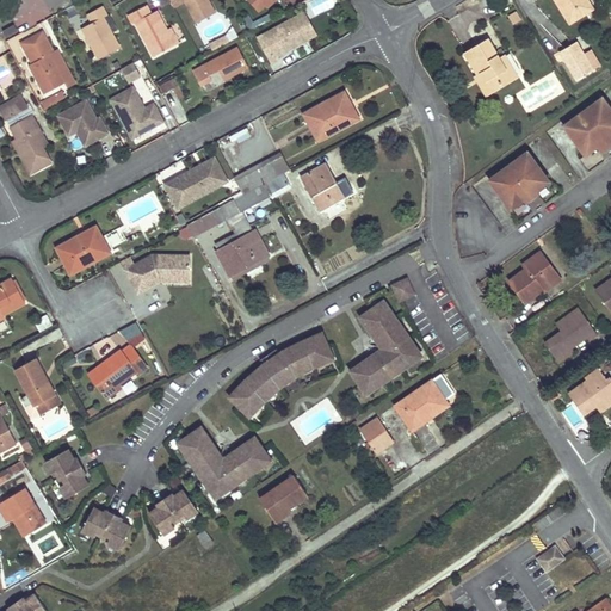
[(185,0),(198,24),(217,12),(209,0),(185,0)]
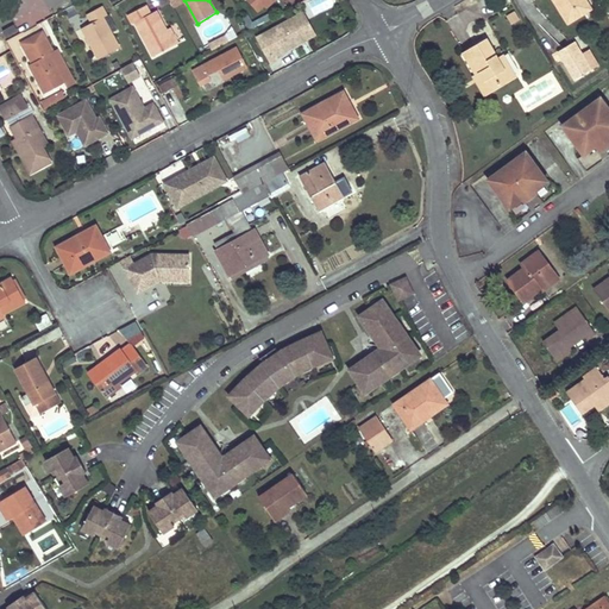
[(249,0),(258,11),(265,5),(268,7),(276,0),(249,0)]
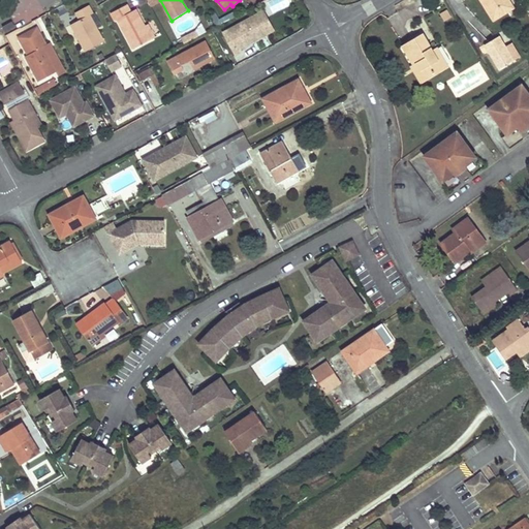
[(288,0),(272,0),(267,3),(273,13),(291,3),(288,0)]
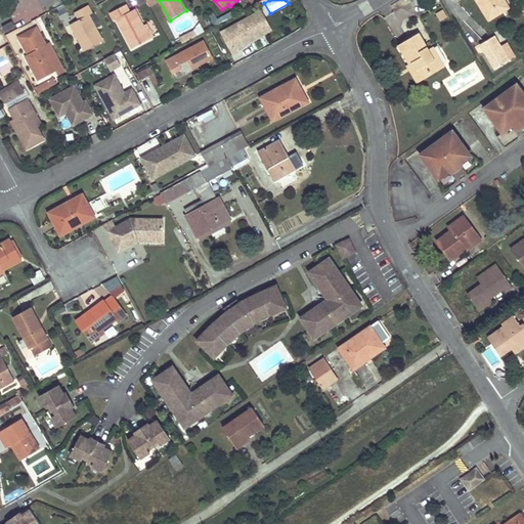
[(476,0),(489,19),(509,6),(504,0),(476,0)]
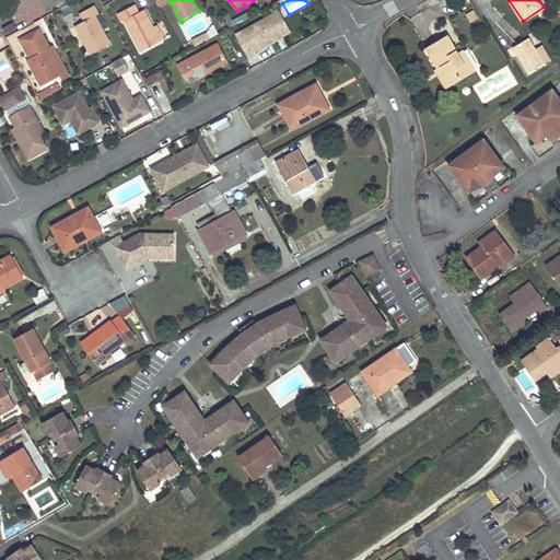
[(141,11),(137,3),(119,13),(124,22),(126,21),(142,51),(162,41),(154,26),(146,9),(141,11)]
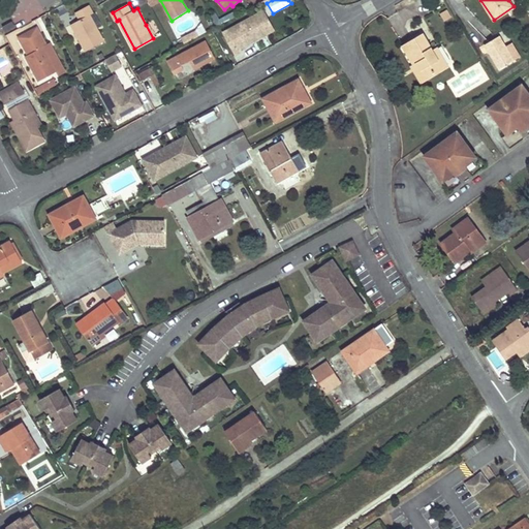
[(91,14),(94,13),(89,5),(76,11),(81,20),(72,24),(87,52),(104,41),(91,14)]
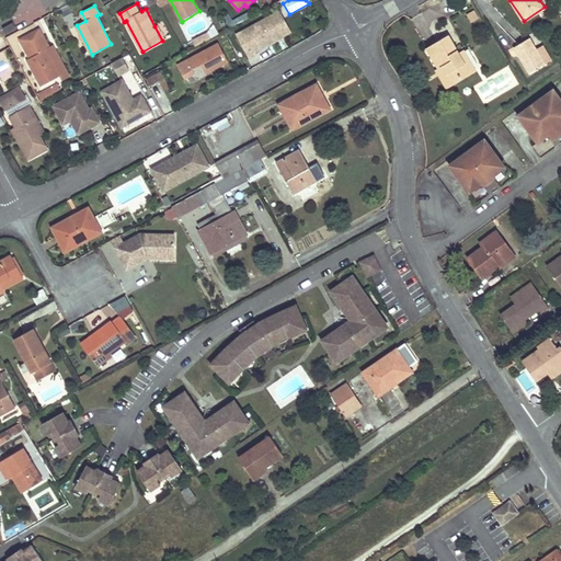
[(466,12),(469,22),(479,18),(474,9),(466,12)]
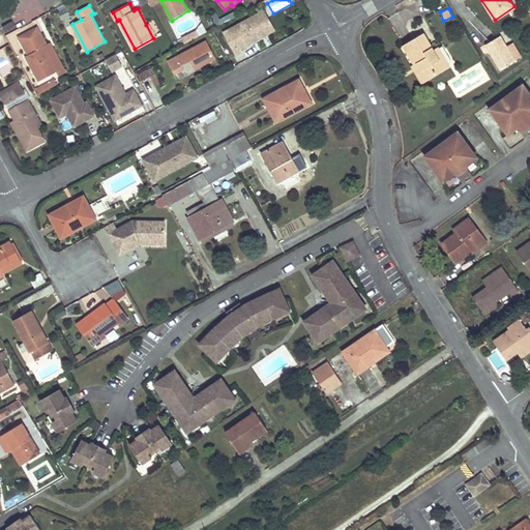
[(264,11),(259,15),(269,34),(274,31),(264,11)]
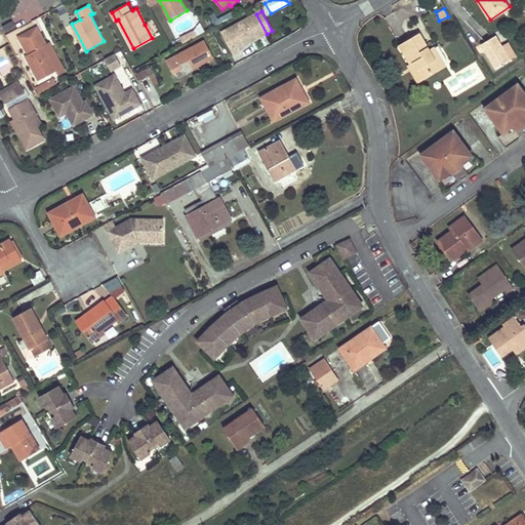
[(256,14),(221,33),(234,55),(241,51),(239,48),(267,34),(256,14)]
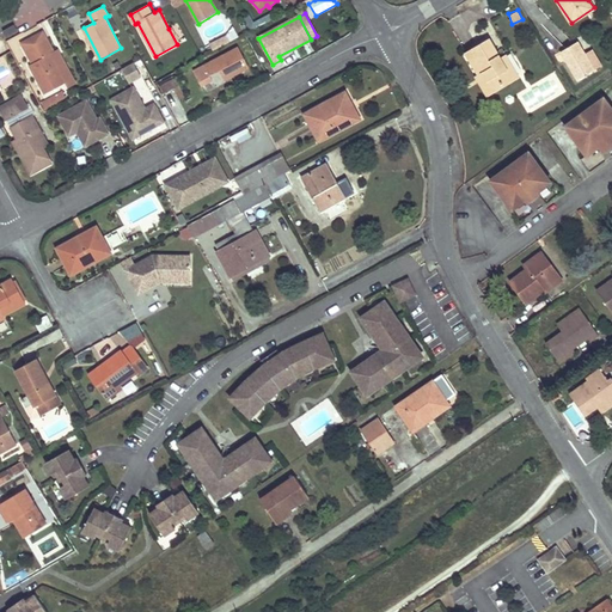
[(17,32),(13,26),(4,32),(6,37),(17,32)]
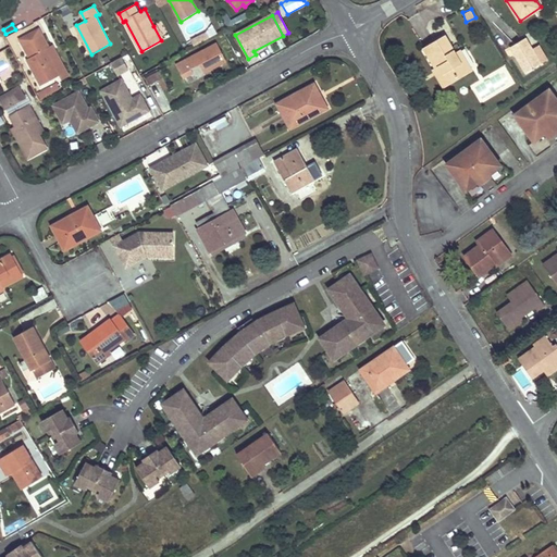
[(153,26),(161,40),(165,38),(158,24),(153,26)]
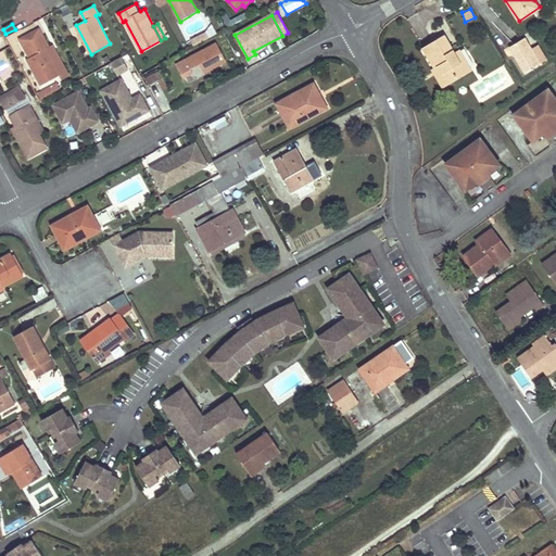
[(42,34),(41,32),(27,39),(28,41),(42,34)]
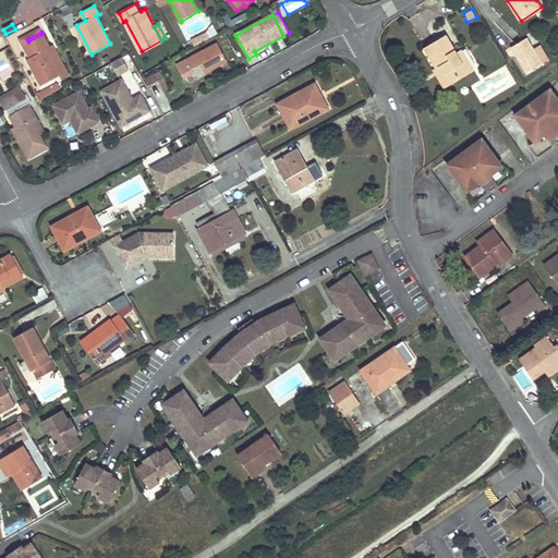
[(43,34),(28,41),(23,45),(31,58),(27,59),(43,86),(61,76),(58,70),(47,50),(50,48),(44,34),(43,34)]
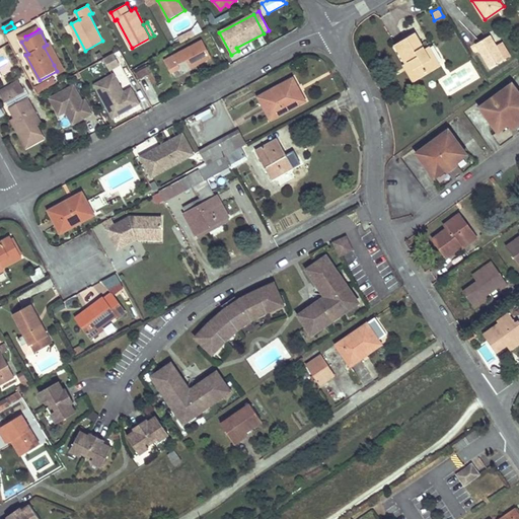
[(0,33),(0,49),(9,47),(5,32),(0,33)]
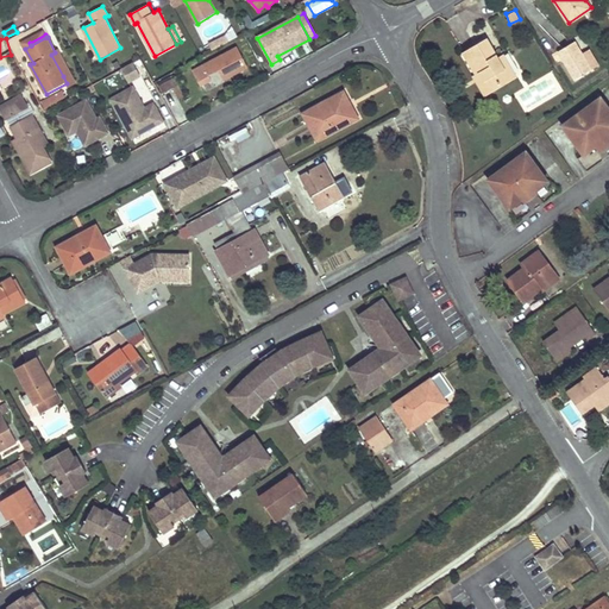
[(487,38),(464,51),(476,74),(479,73),(491,92),(516,76),(502,54),(497,56),(487,38)]
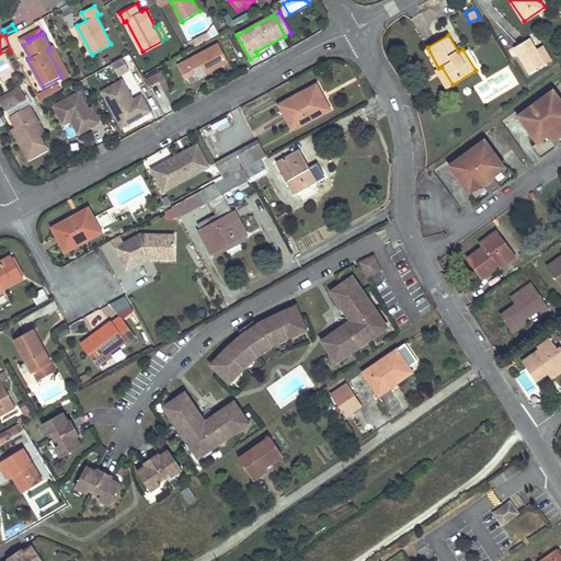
[(529,37),(515,46),(529,71),(541,65),(551,59),(542,45),(536,49),(529,37)]
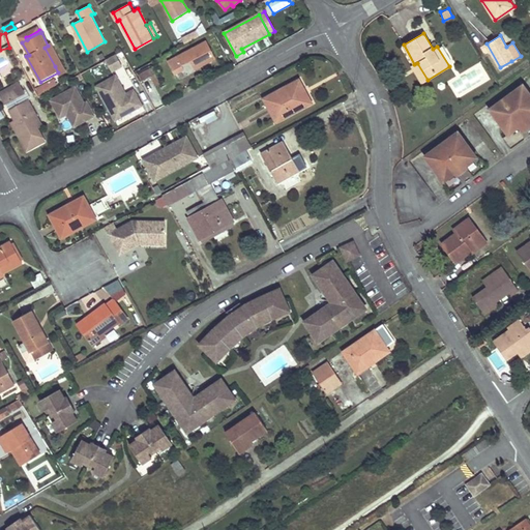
[(215,58),(206,40),(168,61),(175,75),(184,68),(182,65),(192,61),(197,69),(215,58)]
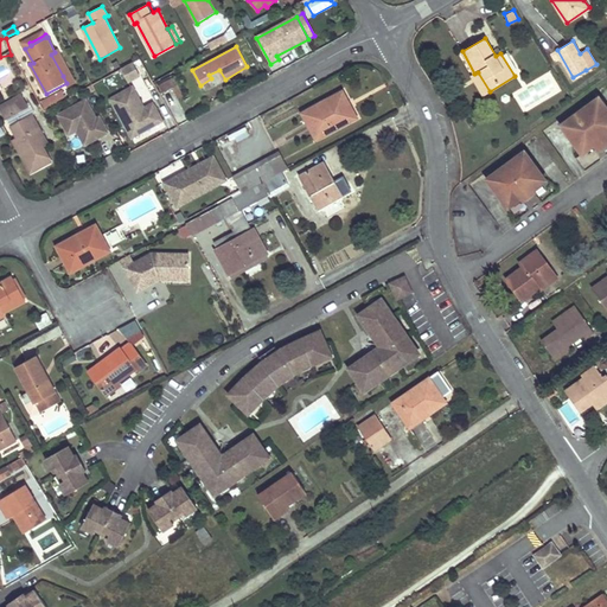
[(66,83),(69,87),(77,82),(59,50),(55,52),(51,55),(63,76),(66,83)]
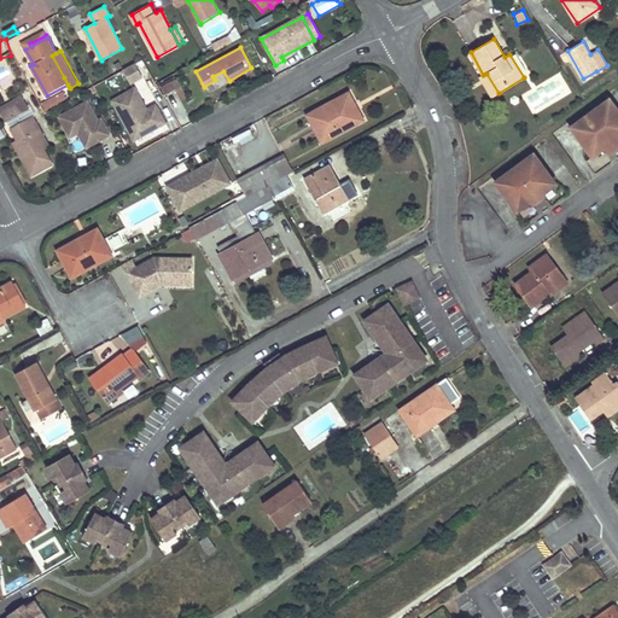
[(143,75),(135,63),(126,68),(132,81),(143,75)]
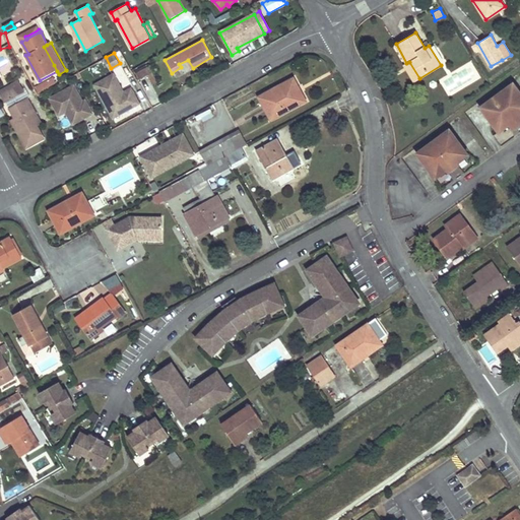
[(157,81),(147,62),(134,68),(140,79),(147,76),(152,84),(157,81)]
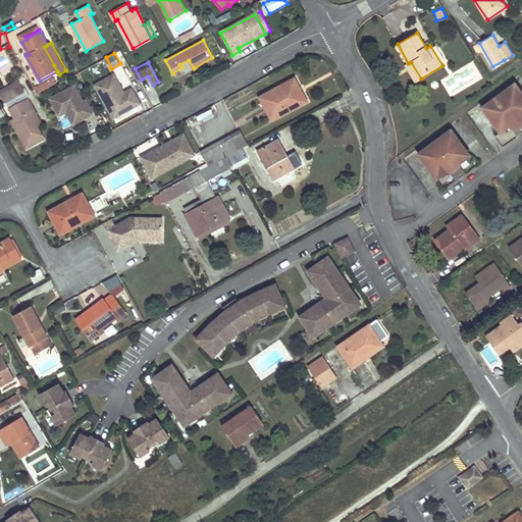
[(408,63),(406,65),(416,82),(421,79),(411,62),(408,63)]
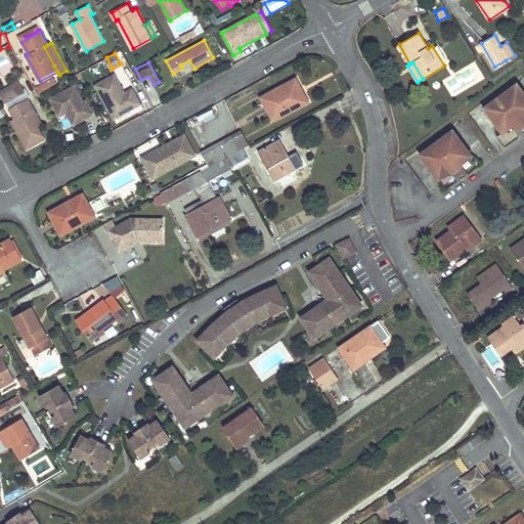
[(451,97),(485,80),(476,62),(442,79),(451,97)]
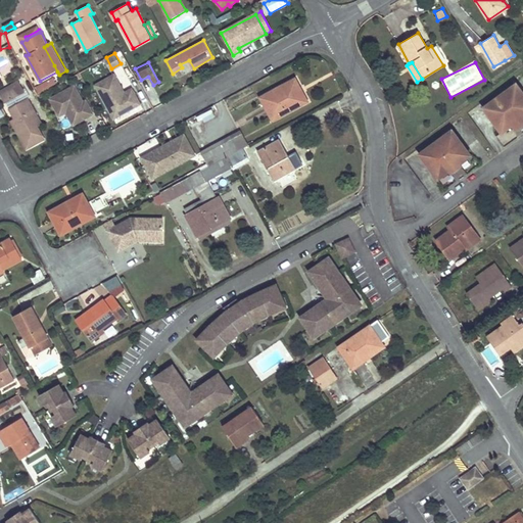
[(114,74),(95,84),(108,108),(120,114),(140,103),(132,88),(125,92),(114,74)]
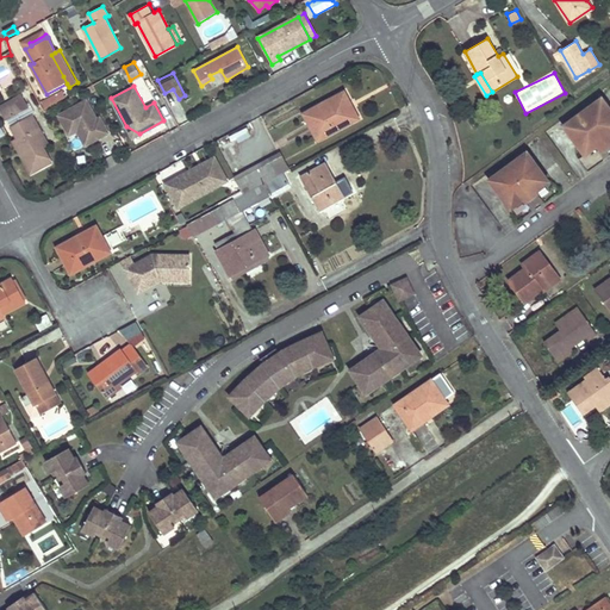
[(62,91),(42,103),(45,109),(66,97),(62,91)]
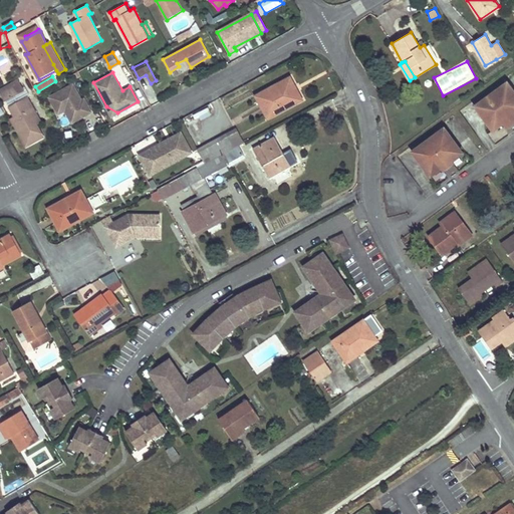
[(2,92),(20,82),(19,79),(0,89),(2,92)]
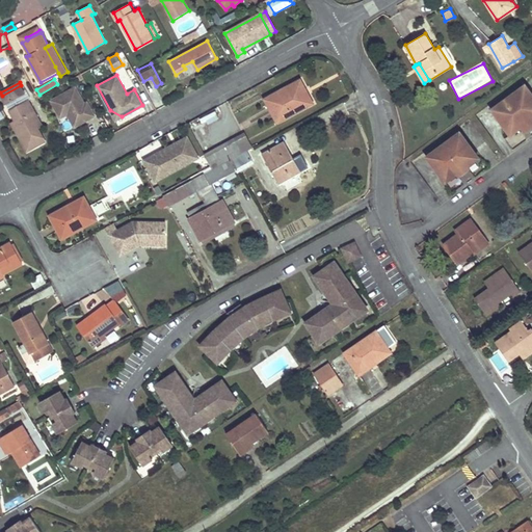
[(311,105),(298,82),(266,100),(277,122),(311,105)]
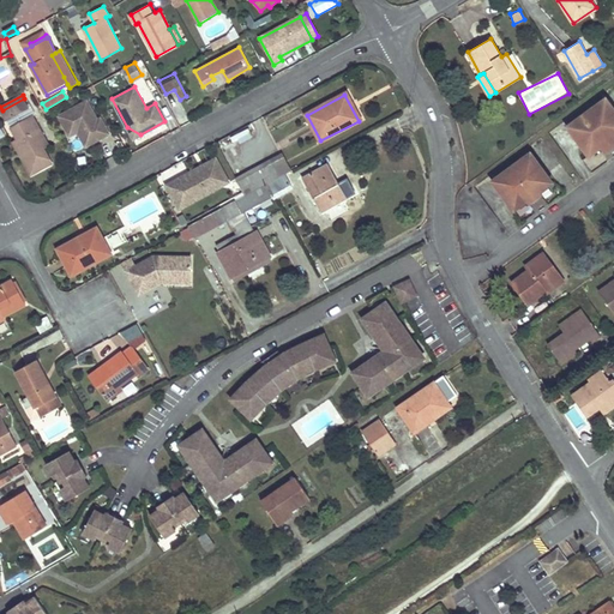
[(613,108),(606,97),(566,125),(589,155),(601,146),(596,139),(603,134),(609,130),(613,134),(613,108)]
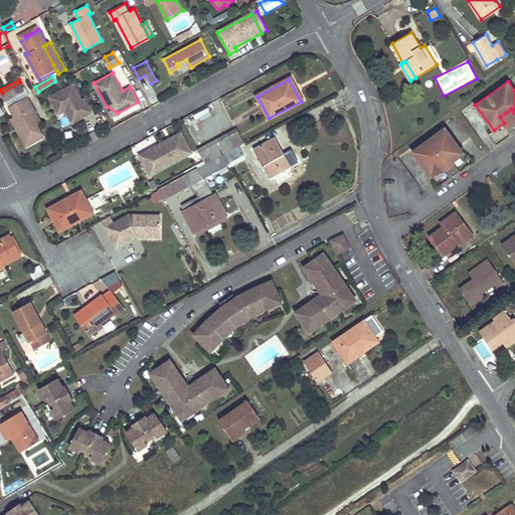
[(23,88),(20,82),(2,93),(6,100),(7,100),(24,91),(23,88)]
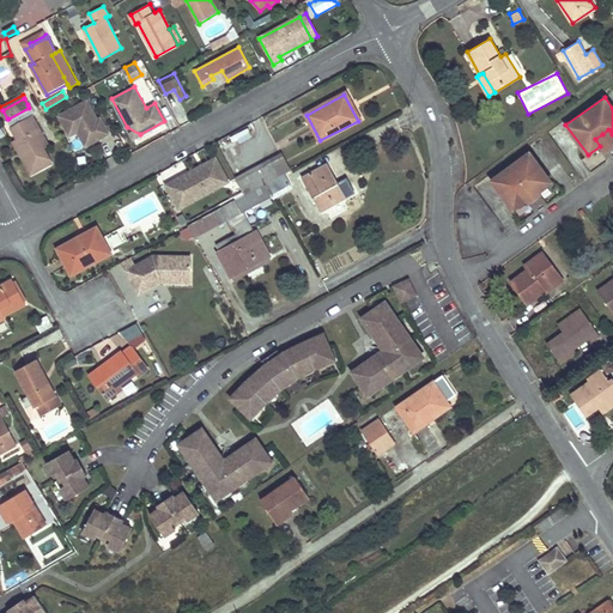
[(87,99),(59,115),(70,135),(78,131),(86,146),(110,133),(101,116),(97,119),(87,99)]
